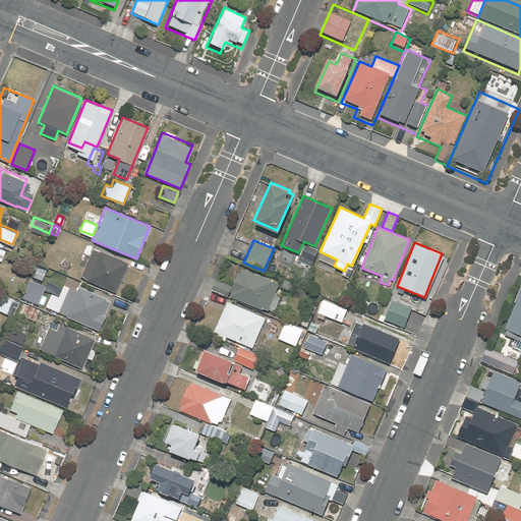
[(319,250),(305,244),(297,262),(310,268),(319,250)]
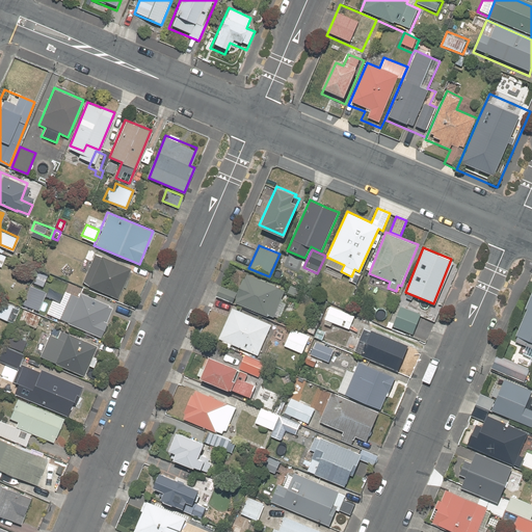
[(118,297),(130,267),(95,253),(82,283),(118,297)]
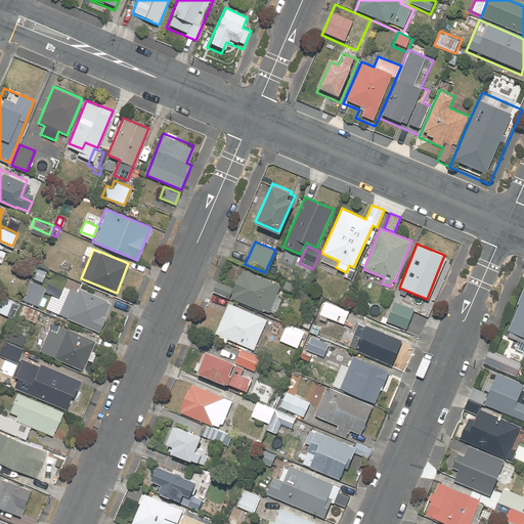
[(280,286),(243,269),(231,297),(268,313),(280,286)]
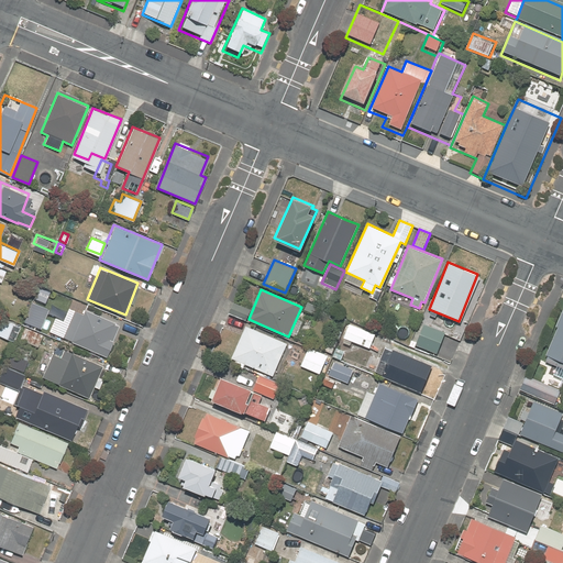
[(382,294),(375,290),(371,298),(378,300),(382,294)]
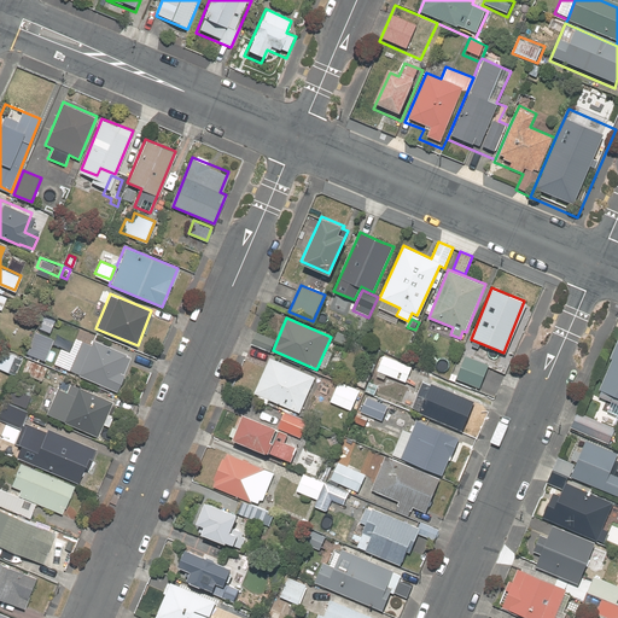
[(54,338),(34,331),(25,353),(45,360),(54,338)]
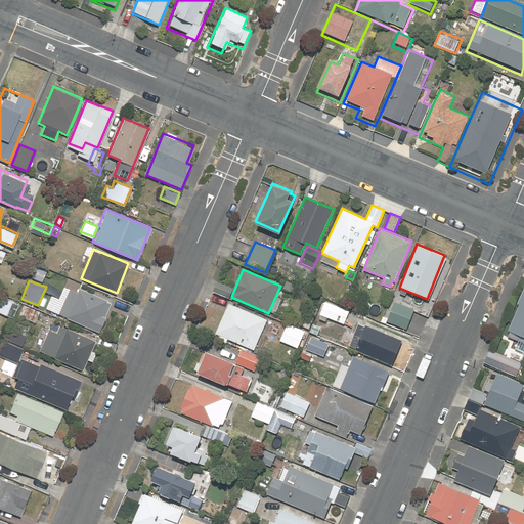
[(300,287),(287,280),(282,289),(297,295),(300,287)]
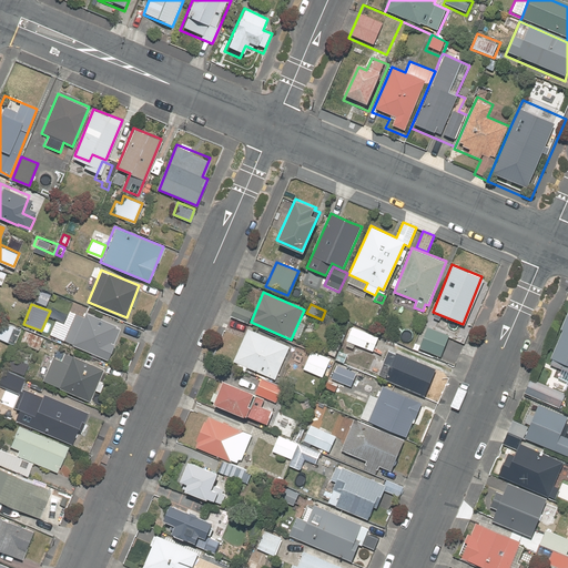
[(567,369),(567,310),(560,330),(563,330),(548,362),(567,369)]
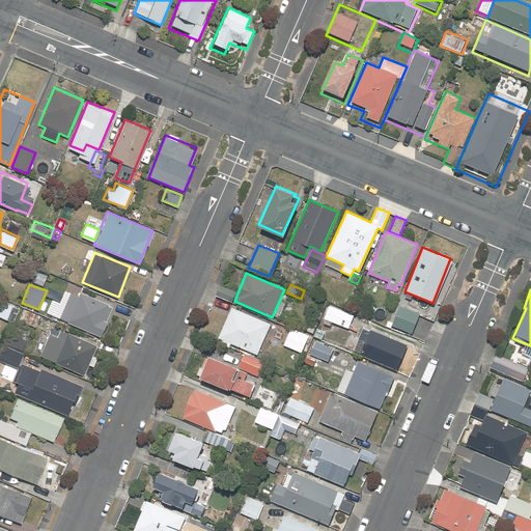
[(78,296),(70,292),(59,316),(68,320),(67,322),(100,335),(113,303),(81,290),(78,296)]
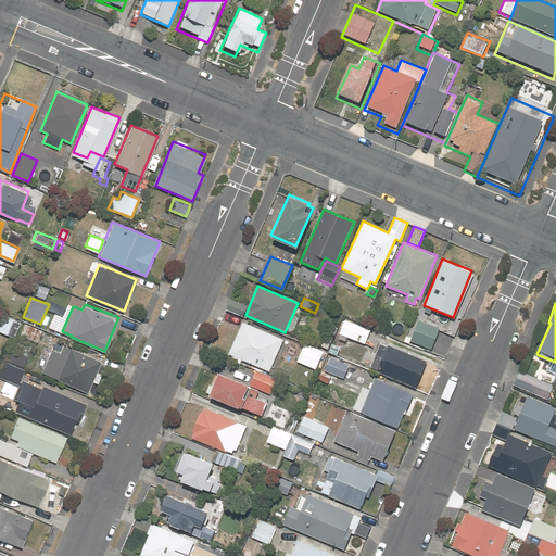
[(142,320),(123,313),(118,325),(138,332),(142,320)]
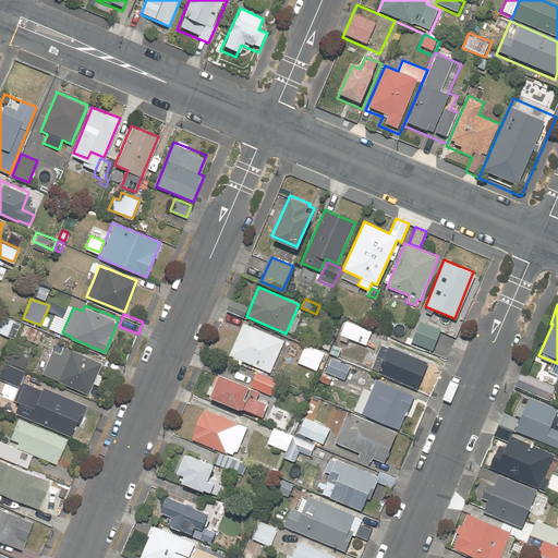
[(17,323),(3,316),(0,324),(0,332),(11,337),(17,323)]
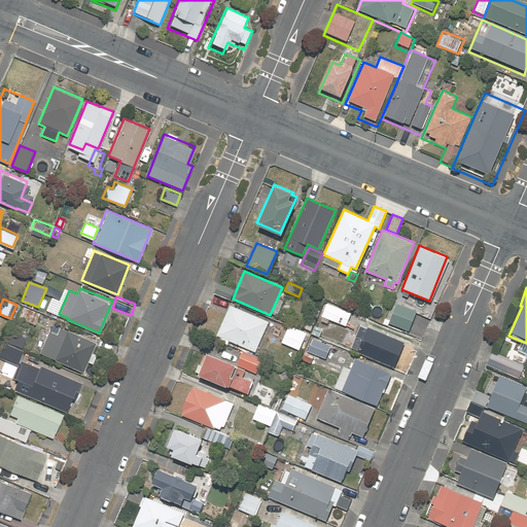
[(352,313),(326,303),(321,316),(347,326),(352,313)]
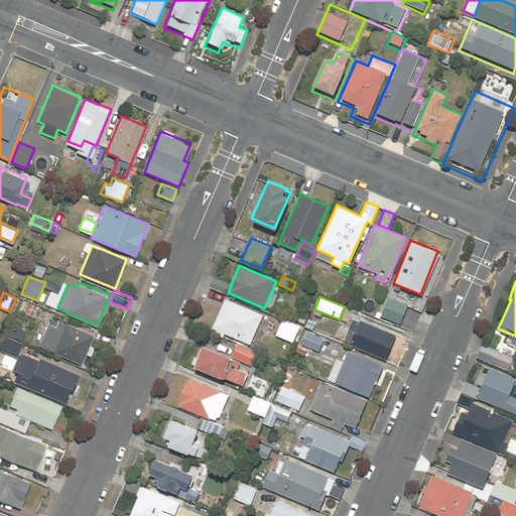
[(399,325),(407,303),(388,296),(380,317),(399,325)]
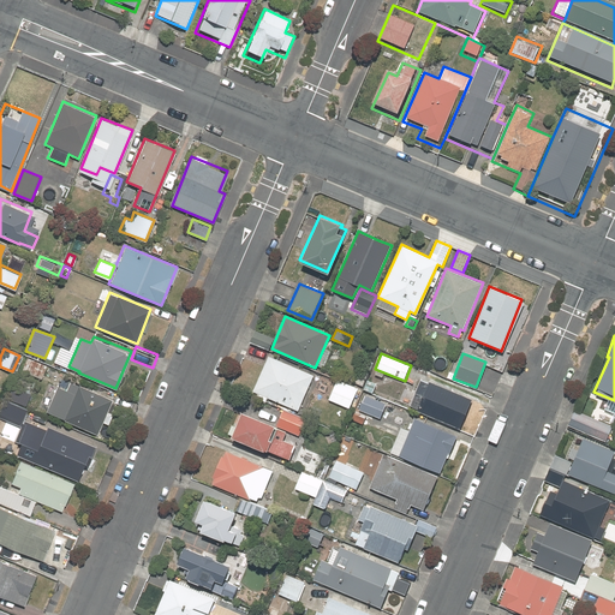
[(314,375),(268,354),(252,392),(298,411),(314,375)]
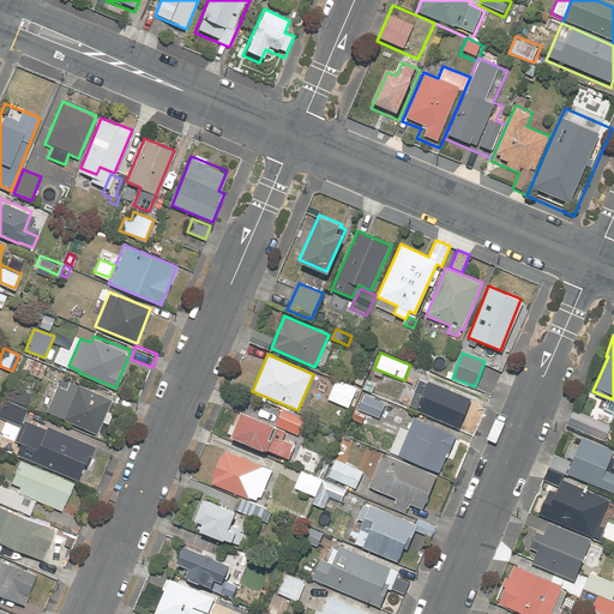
[(369,366),(359,362),(349,384),(360,387),(369,366)]
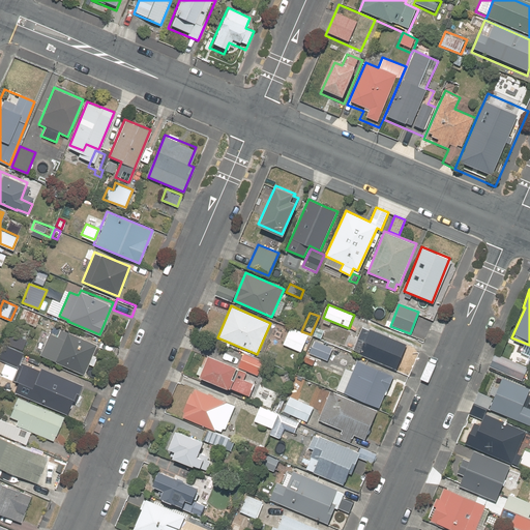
[(407,345),(362,326),(352,350),(398,367),(407,345)]
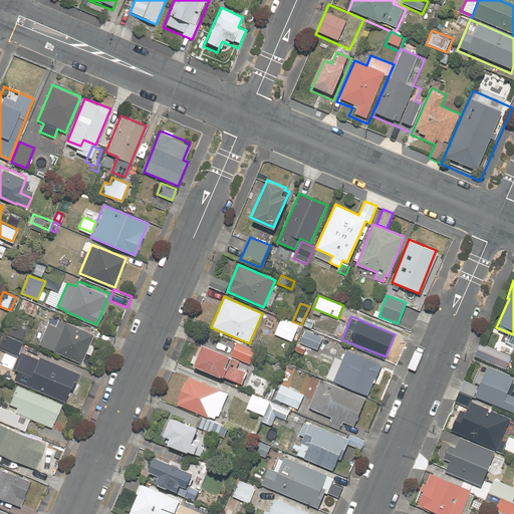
[(298,324),(281,317),(273,335),(291,342),(298,324)]
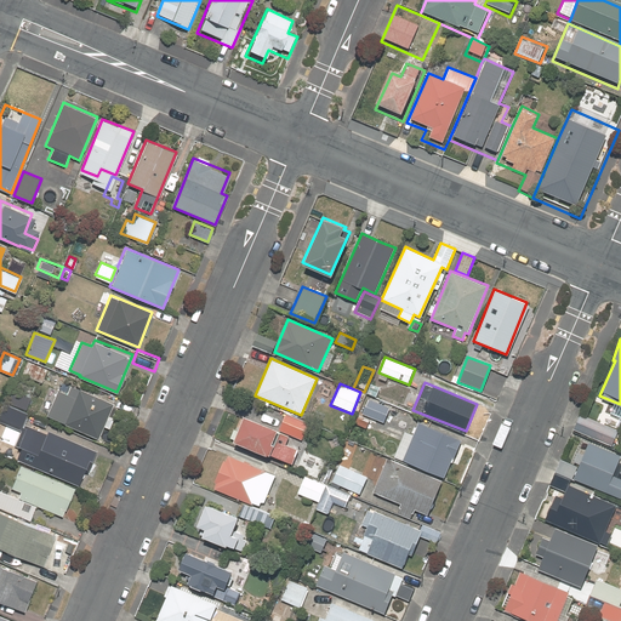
[(56,420),(98,437),(109,411),(113,403),(69,385),(66,394),(57,391),(46,416),(56,420)]
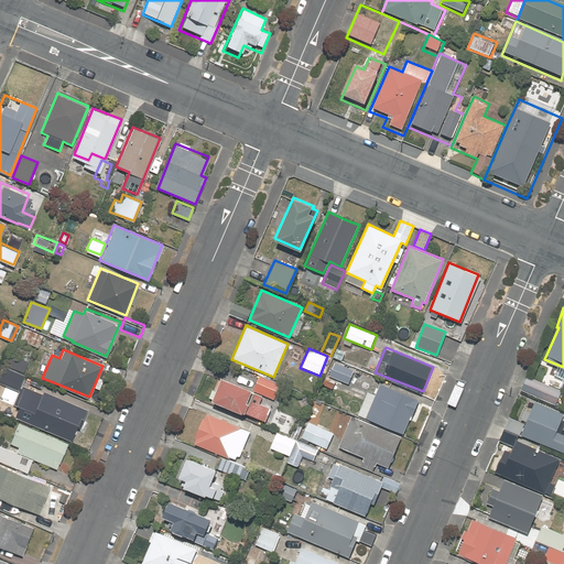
[(344,353),(337,349),(334,357),(342,360),(344,353)]
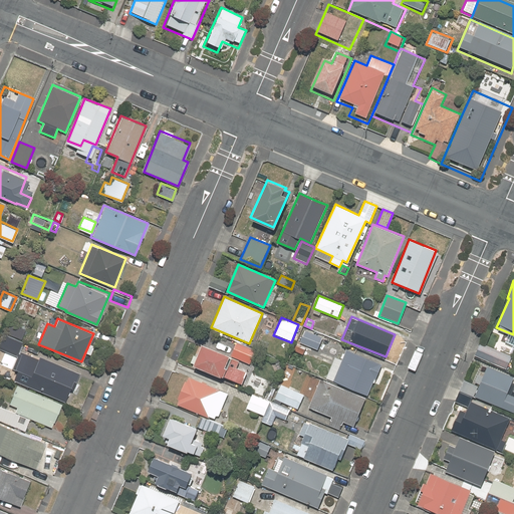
[(323,338),(304,330),(300,342),(318,349),(323,338)]
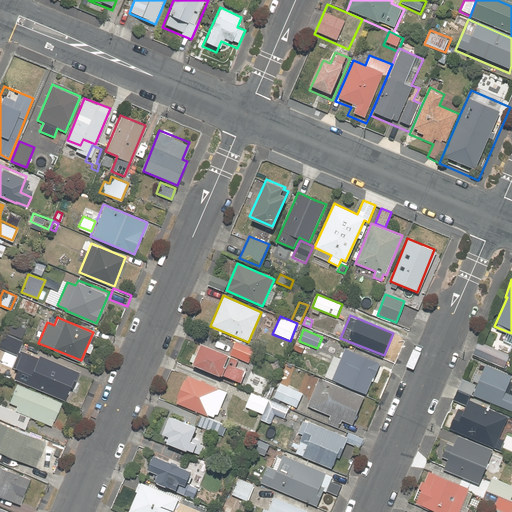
[(3,332),(0,338),(0,373),(9,377),(13,367),(17,368),(13,378),(67,400),(79,371),(25,349),(24,351),(20,350),(24,340),(3,332)]
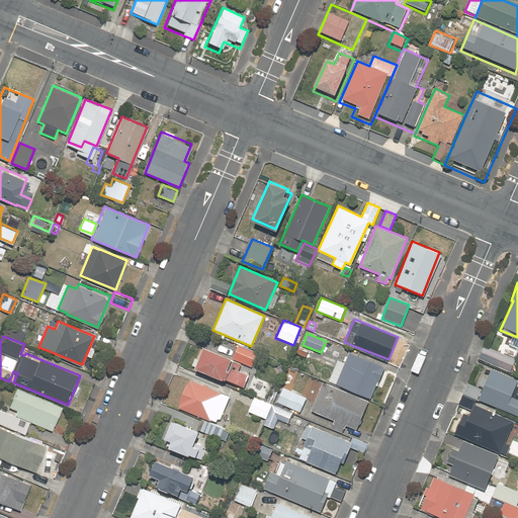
[(260,353),(239,344),(233,359),(253,368),(260,353)]
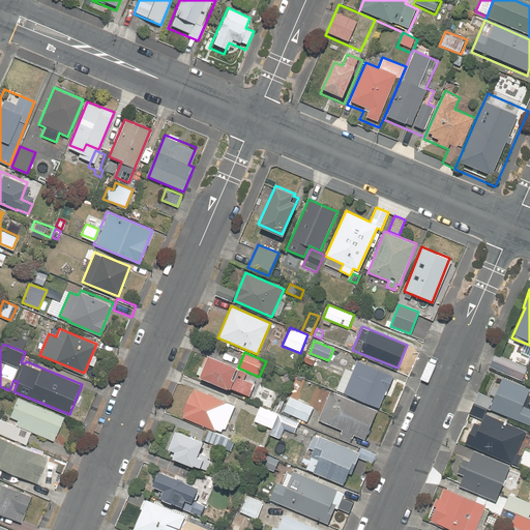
[(527,365),(495,352),(489,366),(521,380),(527,365)]
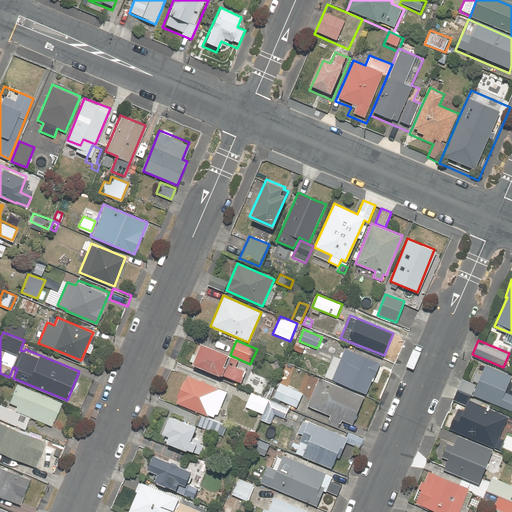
[(304,346),(294,342),(292,349),(301,353),(304,346)]
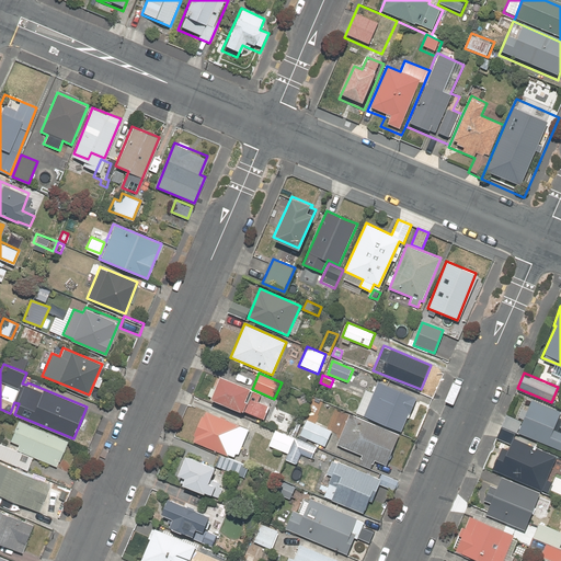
[(259,393),(220,376),(217,385),(212,397),(263,419),(268,407),(255,401),(259,393)]
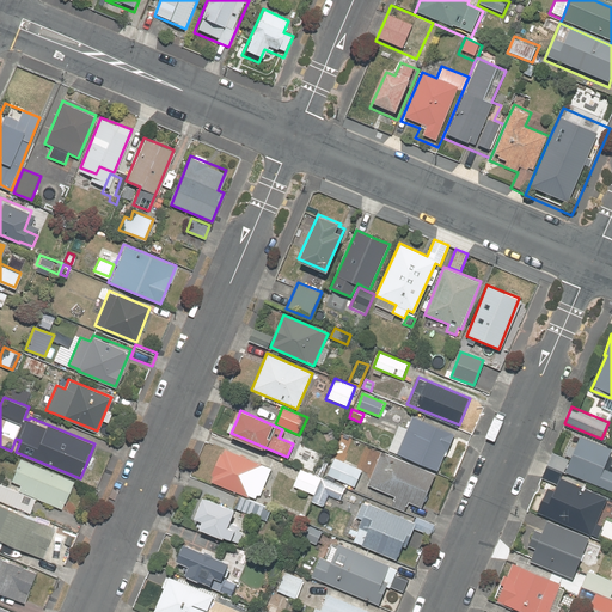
[(447,444),(451,432),(412,416),(408,428),(399,424),(390,448),(436,467),(447,444)]
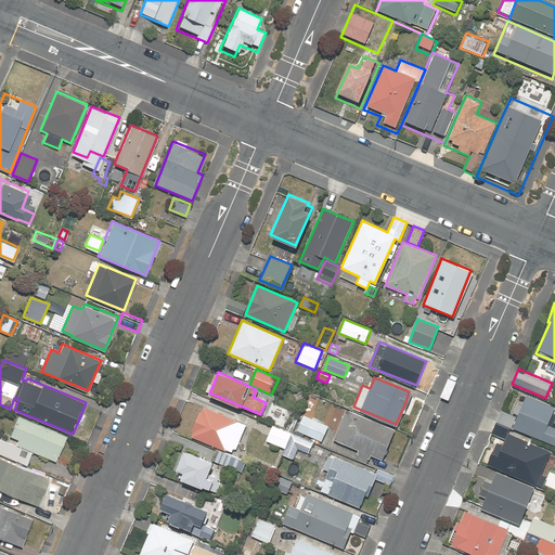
[(517,416),(513,427),(554,444),(554,442),(554,428),(546,425),(554,407),(527,395),(517,416)]
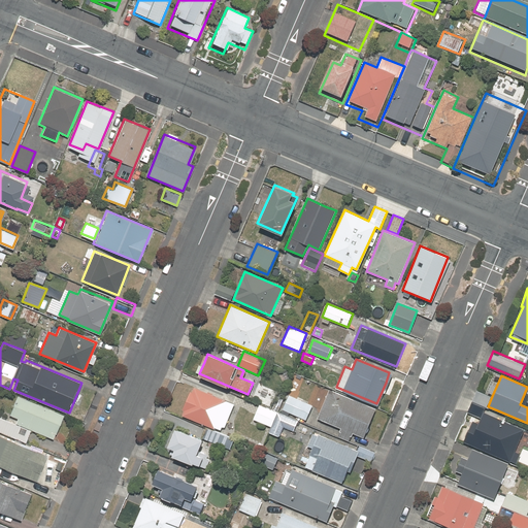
[(234,403),(193,386),(180,415),(222,432),(234,403)]
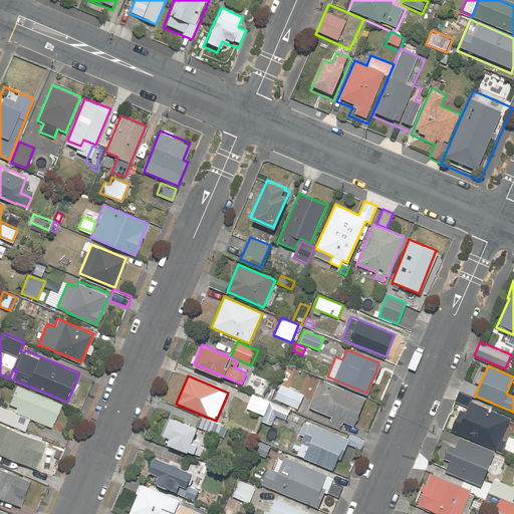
[(366,397),(321,378),(309,407),(331,416),(327,425),(341,431),(344,422),(354,426),(366,397)]
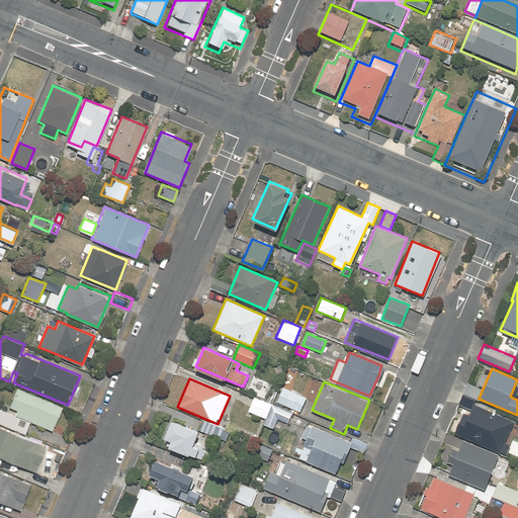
[(475,397),(479,399),(483,389),(467,382),(463,393),(475,397)]
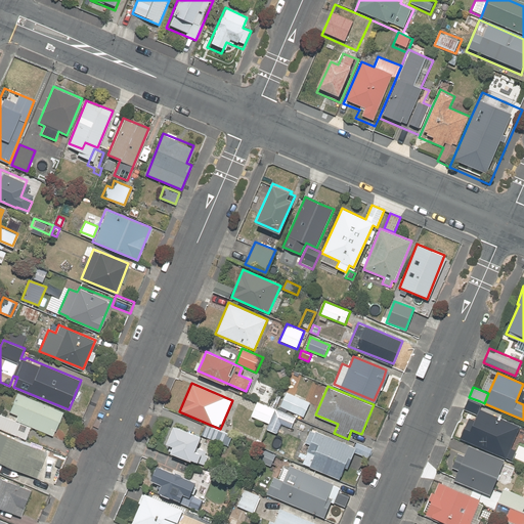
[(309,400),(286,391),(279,406),(303,416),(309,400)]
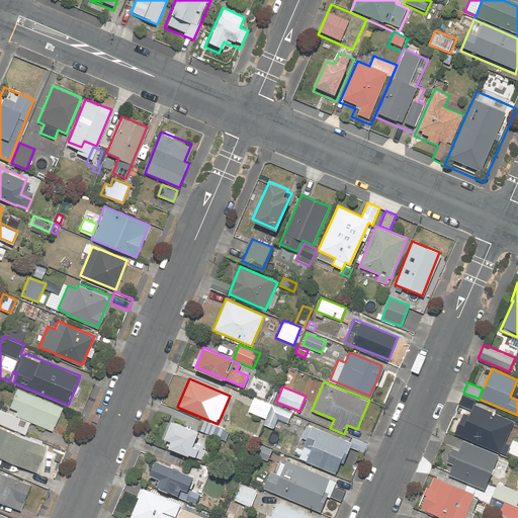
[(0,423),(25,433),(30,422),(53,431),(62,407),(16,389),(9,406),(0,402),(0,423)]
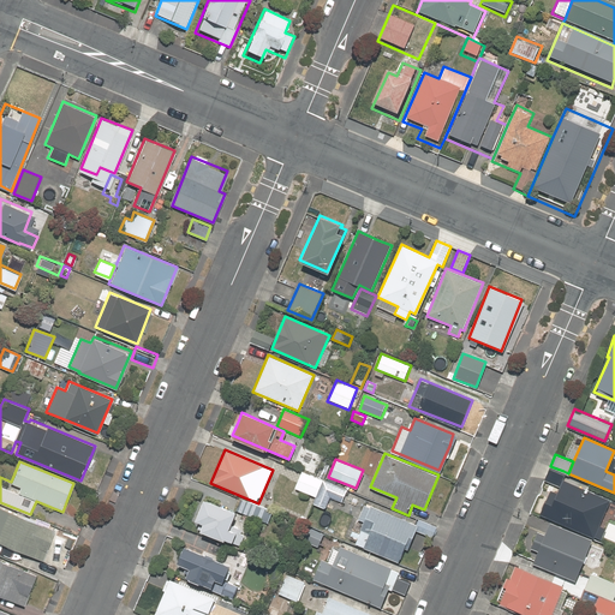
[(563,471),(550,466),(544,479),(557,485),(563,471)]
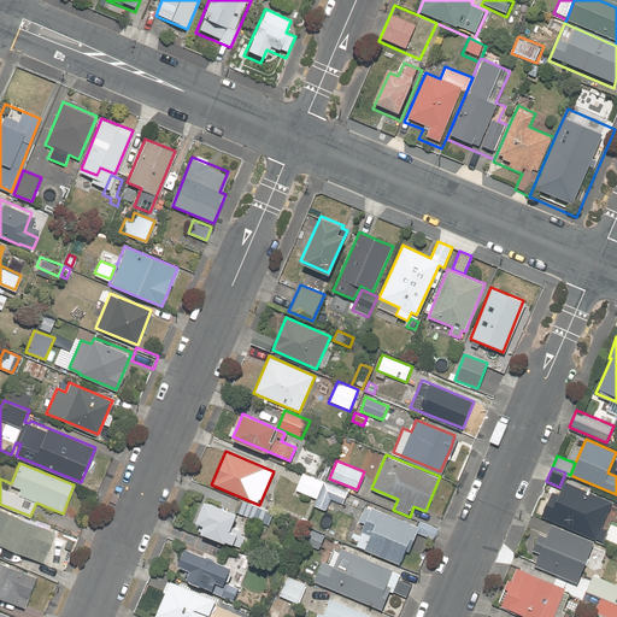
[(317,498),(324,481),(304,472),(297,491),(317,498)]
